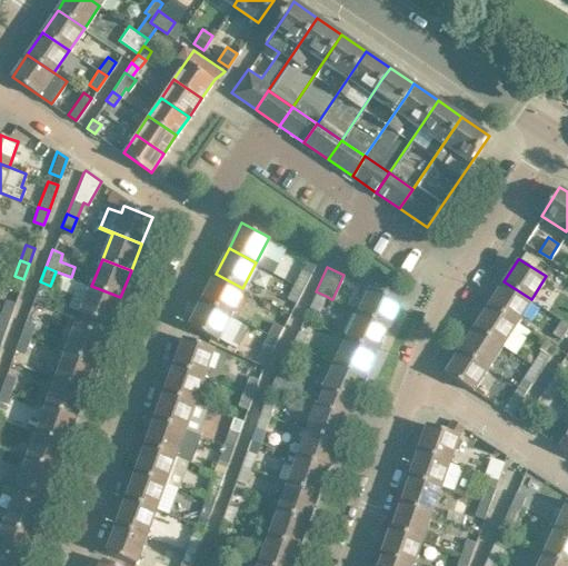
[(304,287),(310,272),(301,268),(294,283),(304,287)]
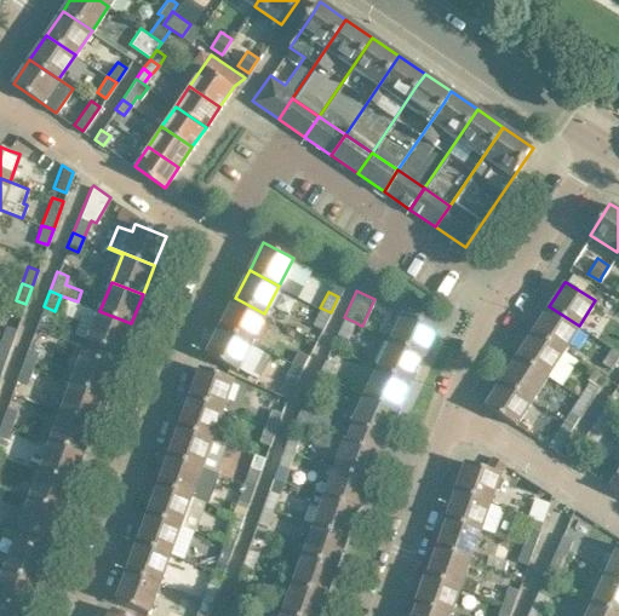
[(235,298),(221,326),(251,341),(264,314),(235,298)]
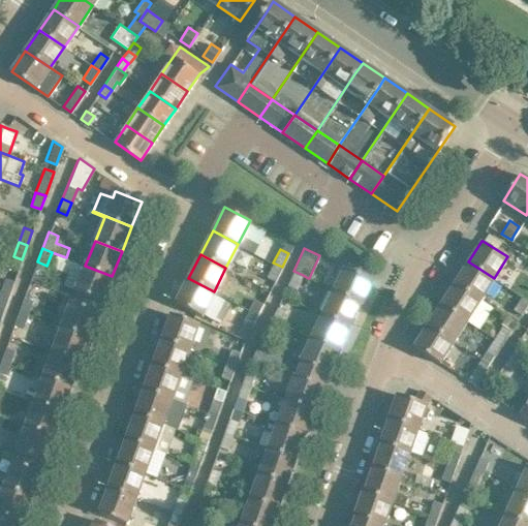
[(494,278),(468,261),(455,283),(479,299),(494,278)]
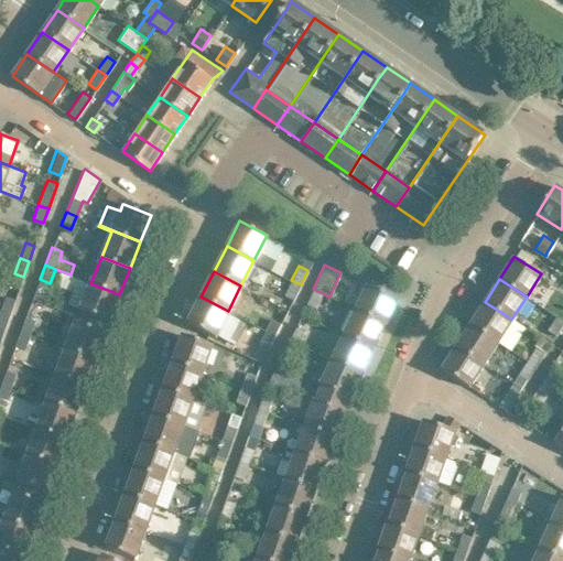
[(301,284),(291,280),(284,294),(293,299),(301,284)]
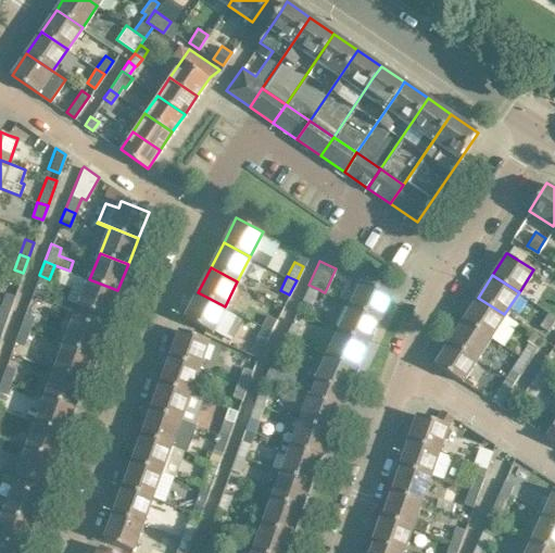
[(351,305),(378,318),(379,318),(391,293),(352,276),(344,291),(355,297),(351,305)]
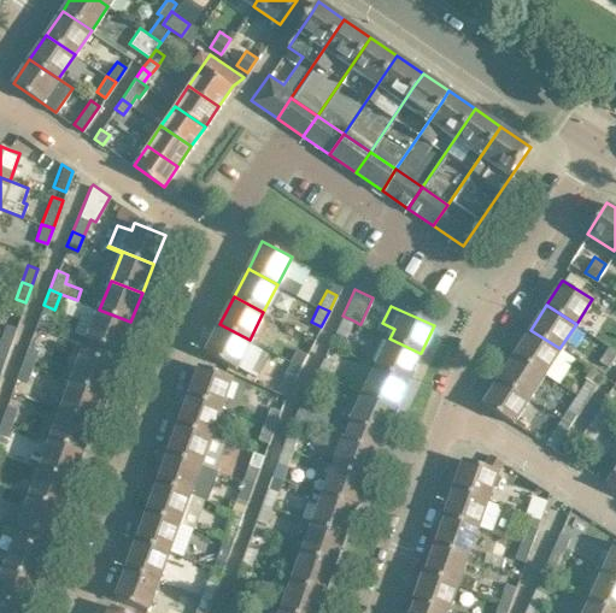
[(118,351),(130,322),(99,310),(87,337),(118,351)]
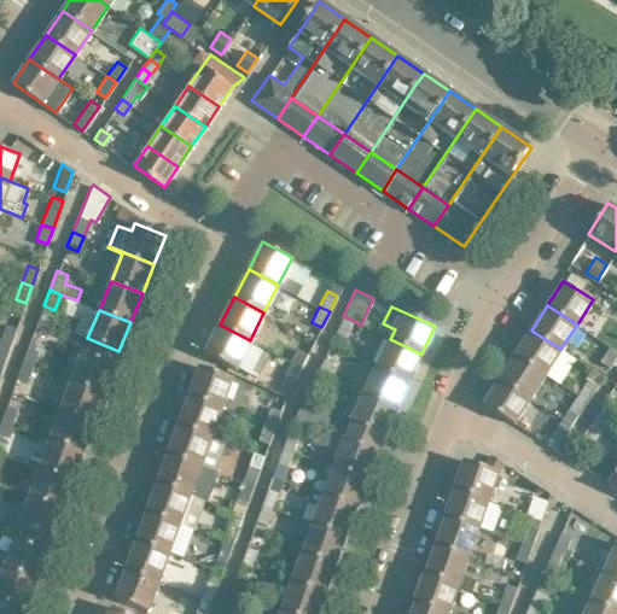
[(345,337),(354,321),(343,316),(336,332),(345,337)]
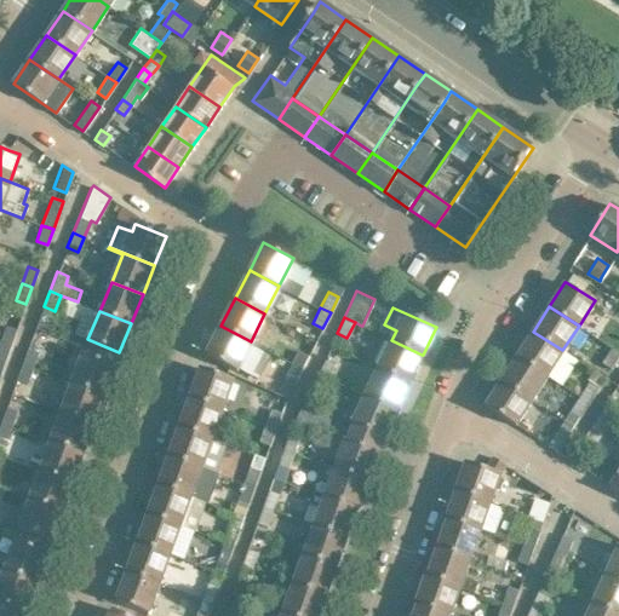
[(6,324),(0,341),(11,345),(17,329),(6,324)]
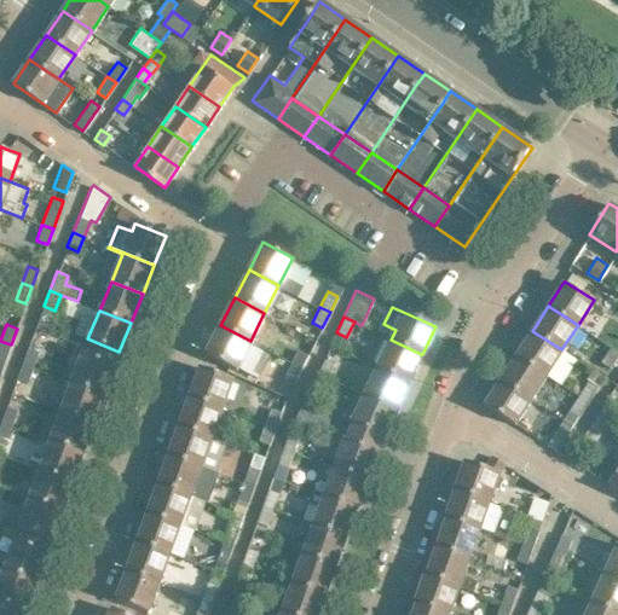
[(59,334),(35,324),(22,363),(33,367),(39,349),(52,354),(59,334)]
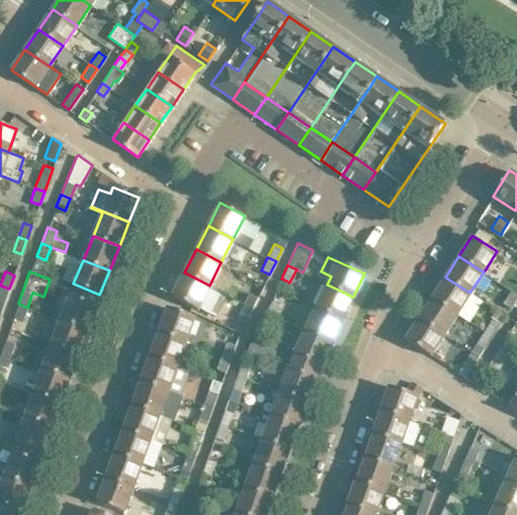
[(184,272),(172,295),(174,296),(190,305),(197,309),(198,307),(214,316),(226,295),(208,287),(209,285),(184,272)]
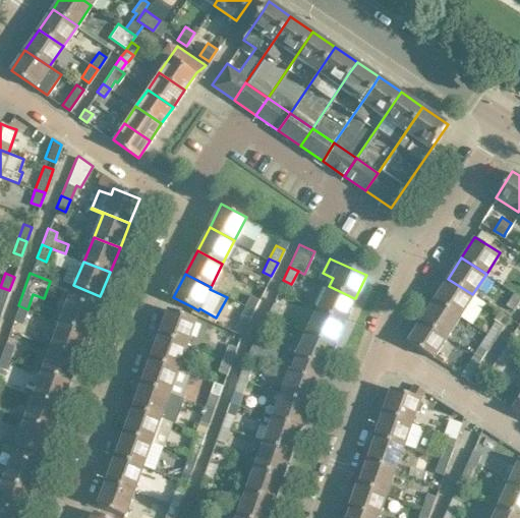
[(472,294),(448,279),(435,299),(459,315),(472,294)]
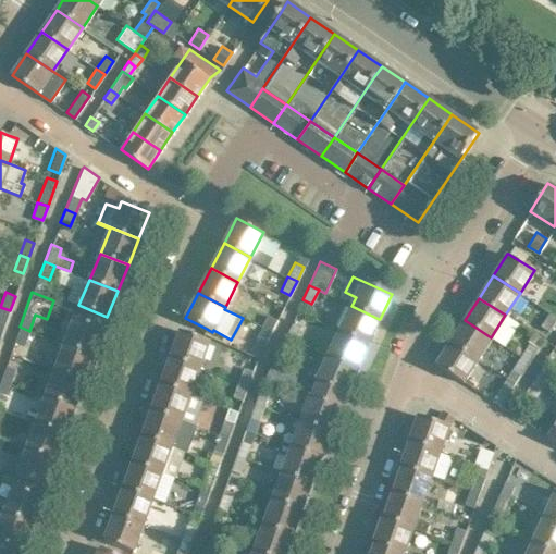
[(338,332),(367,345),(379,319),(351,306),(338,332)]
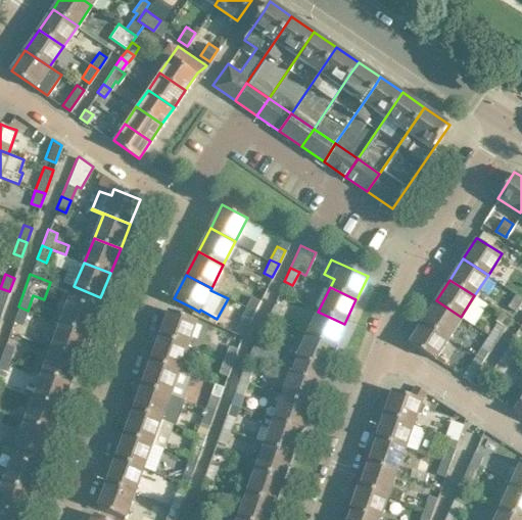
[(0,288),(0,315),(1,315),(5,303),(9,291),(0,288)]
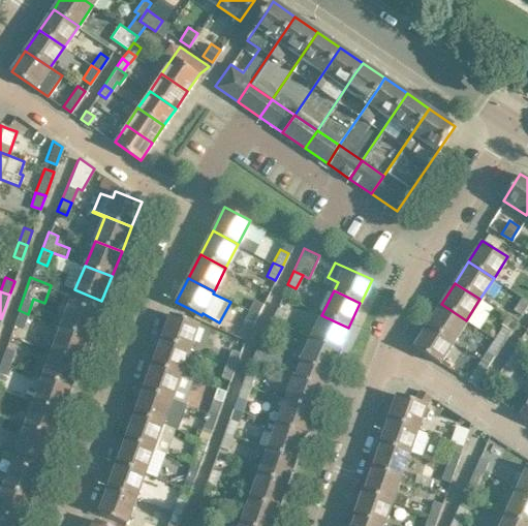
[(527,300),(522,297),(513,310),(520,315),(527,303),(527,300)]
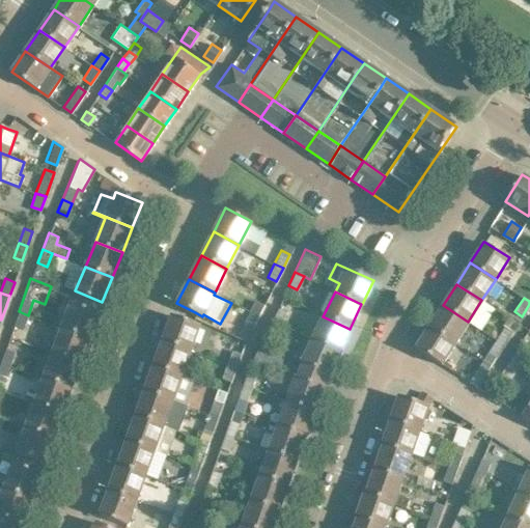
[(254,299),(249,309),(259,314),(265,303),(254,299)]
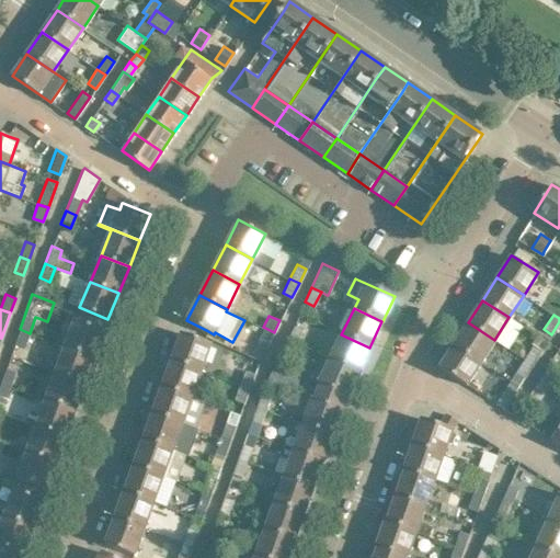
[(64,345),(94,356),(104,329),(73,319),(64,345)]
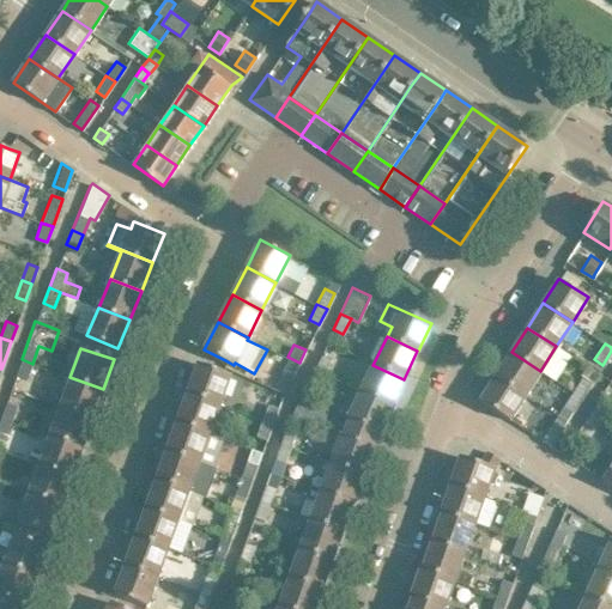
[(331,357),(321,352),(313,367),(322,372),(331,357)]
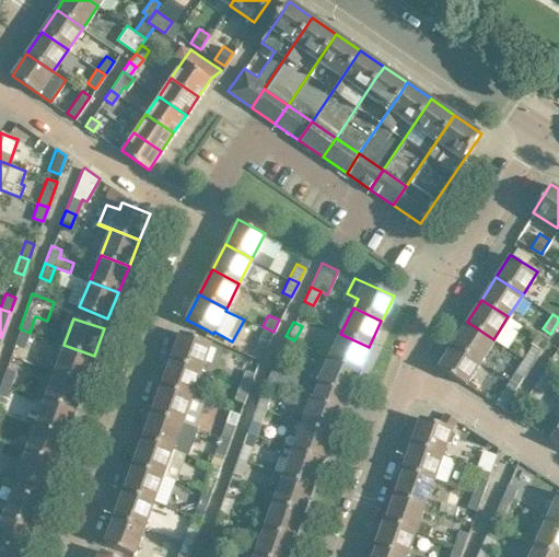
[(493,339),(467,322),(453,344),(479,361),(493,339)]
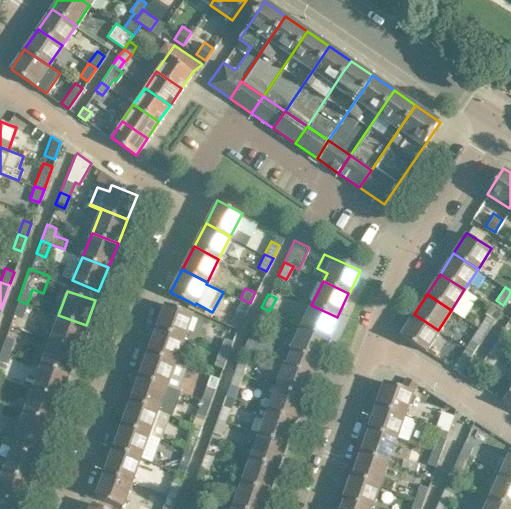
[(240,298),(233,313),(242,317),(250,303),(240,298)]
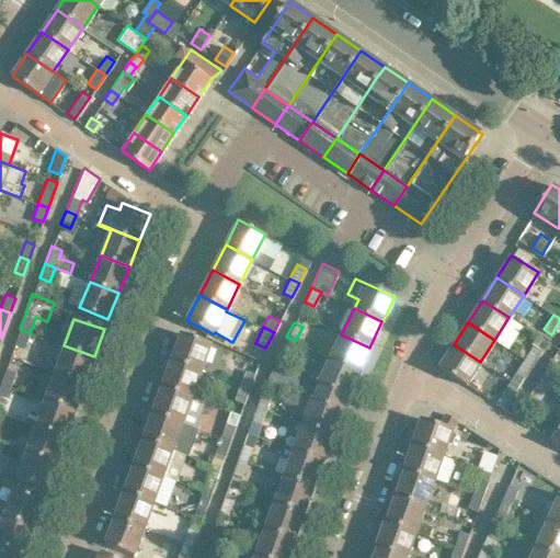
[(25,345),(30,333),(20,329),(15,342),(25,345)]
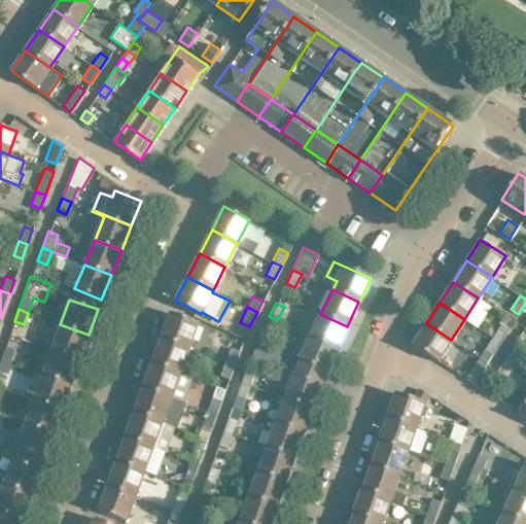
[(171,312),(162,337),(189,347),(198,321),(171,312)]
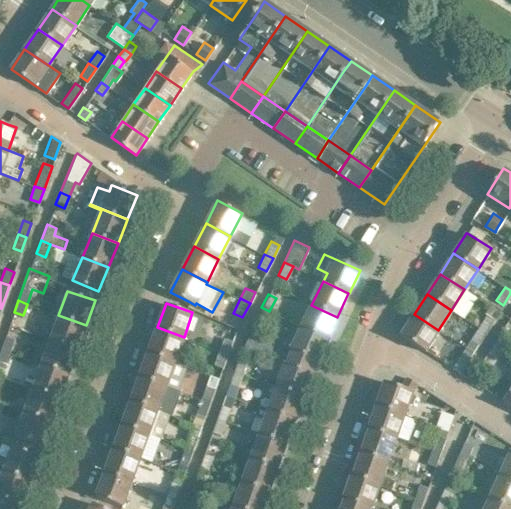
[(301,326),(328,339),(328,338),(327,338),(337,317),(311,305),(301,326)]
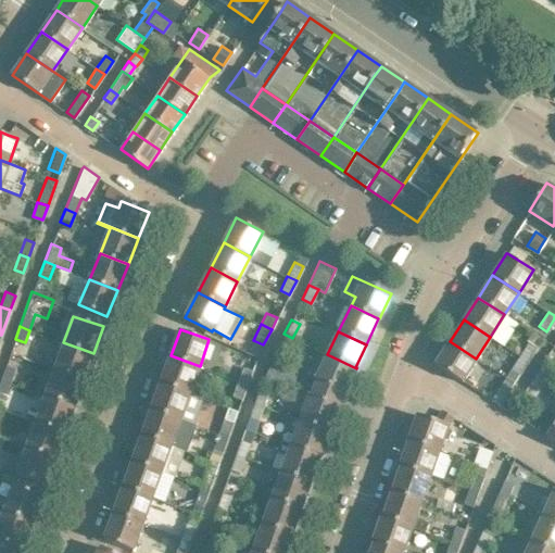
[(292,338),(284,334),(276,350),(285,354),(292,338)]
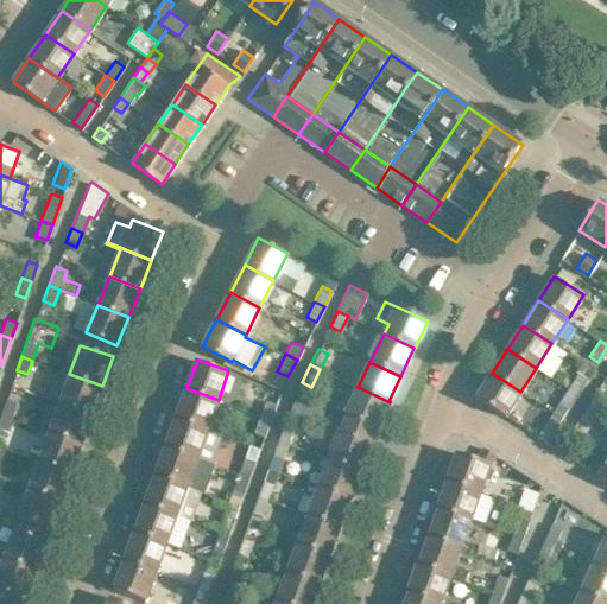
[(569,388),(577,393),(588,377),(579,372),(569,388)]
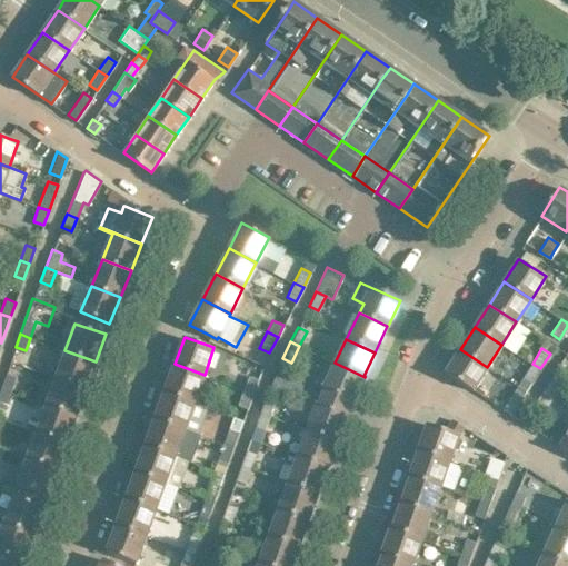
[(487,367),(460,349),(446,373),(472,389),(474,389),(487,367)]
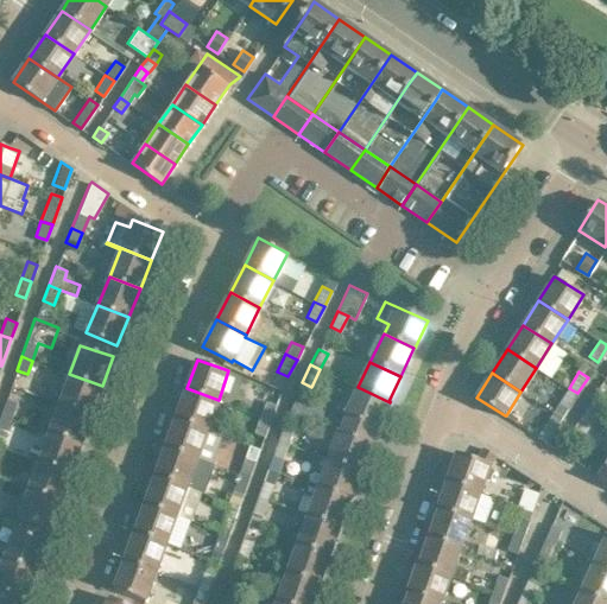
[(92,414),(102,386),(69,374),(59,402),(92,414)]
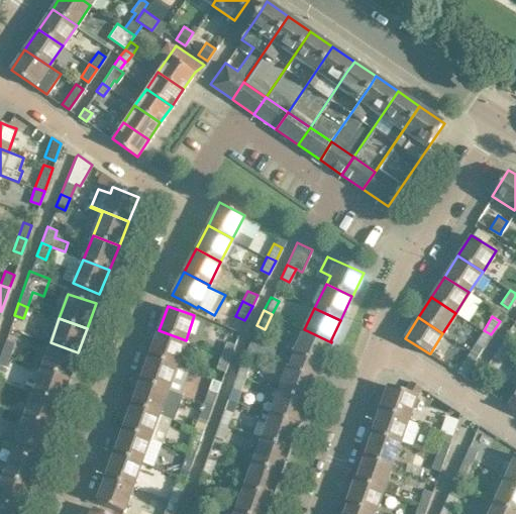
[(29,335),(9,327),(0,351),(9,355),(21,360),(29,335)]
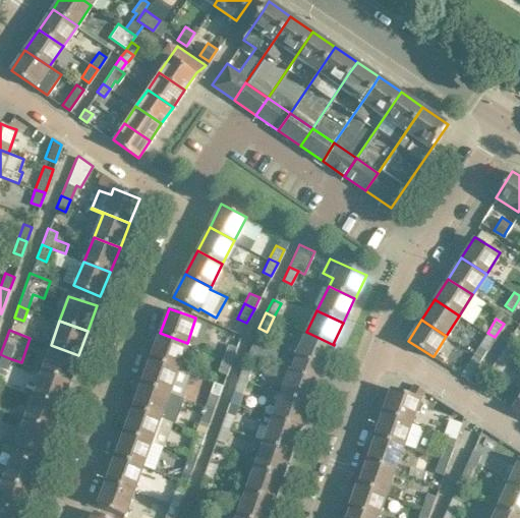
[(322,366),(323,367),(334,345),(306,332),(296,354),(292,361),(320,372),(322,366)]
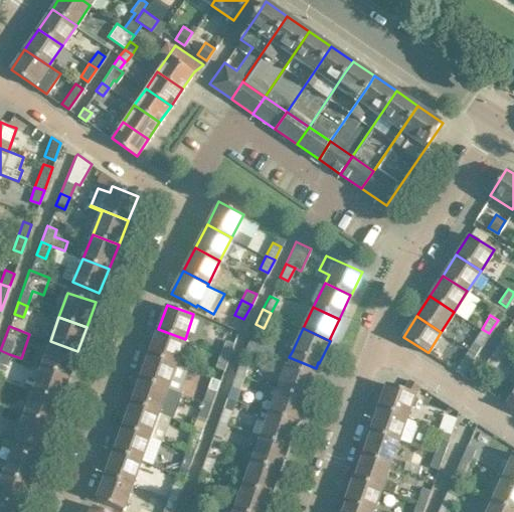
[(158,329),(149,353),(176,363),(185,339),(158,329)]
